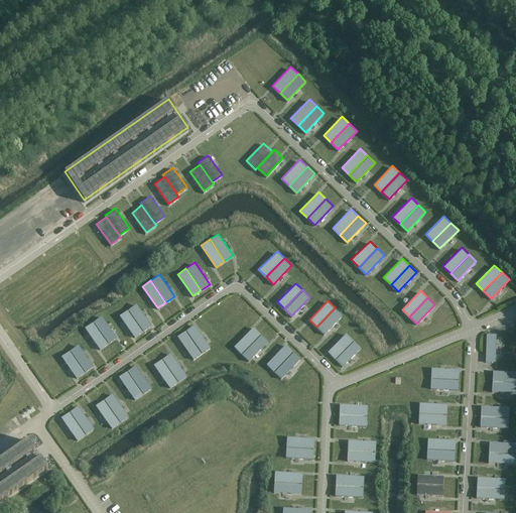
[(127,308),(142,331),(151,325),(136,303),(127,308)]
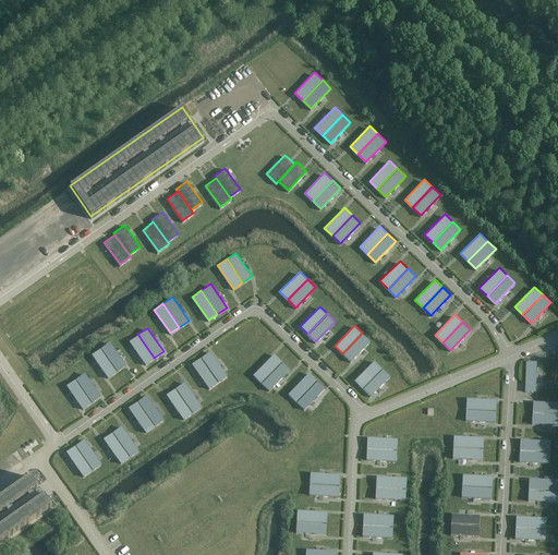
[(362,333),(342,353),(350,361),(370,340),(362,333)]
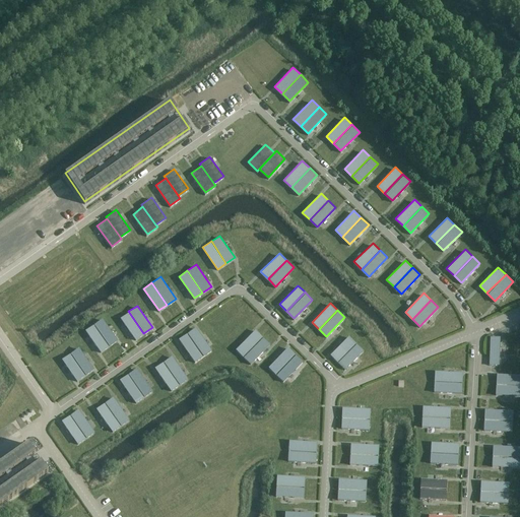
[(120,317),(135,339),(143,333),(128,311),(120,317)]
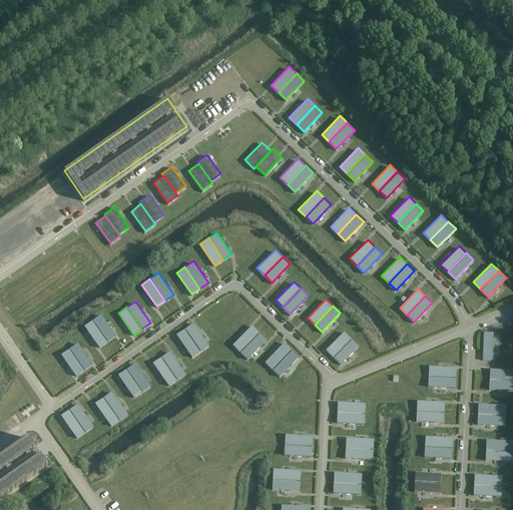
[(92,319),(107,341),(116,335),(101,314),(92,319)]
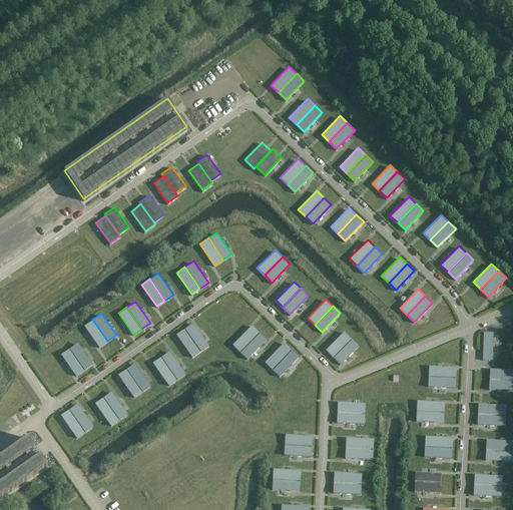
[(84,325),(99,347),(107,341),(92,319),(84,325)]
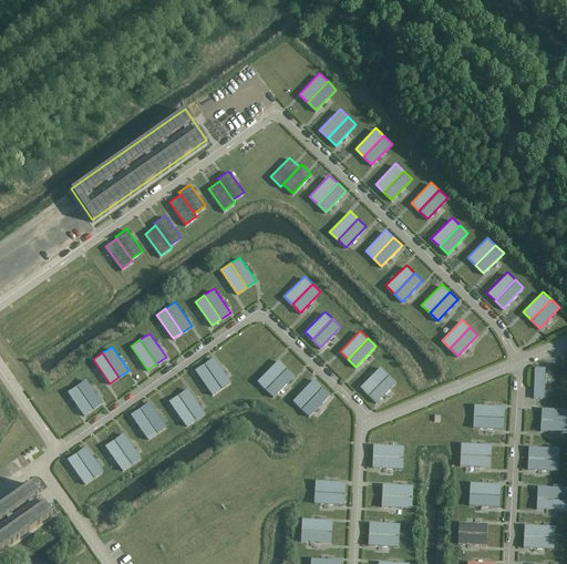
[(204,362),(222,387),(230,381),(213,356),(204,362)]
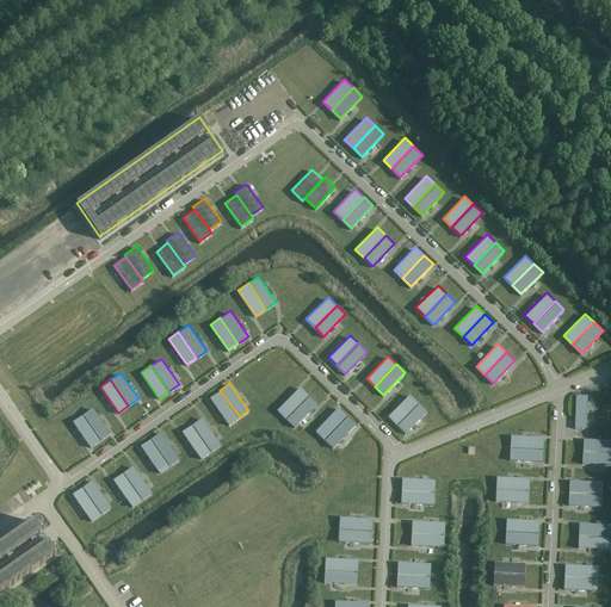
[(300,386),(277,410),(285,419),(309,395),(300,386)]
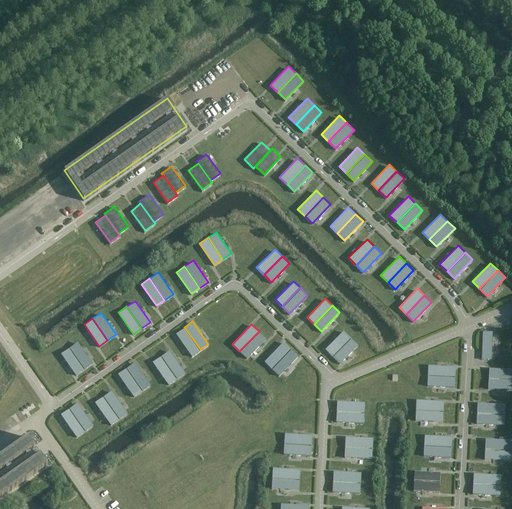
[(176,333),(192,355),(200,349),(184,327),(176,333)]
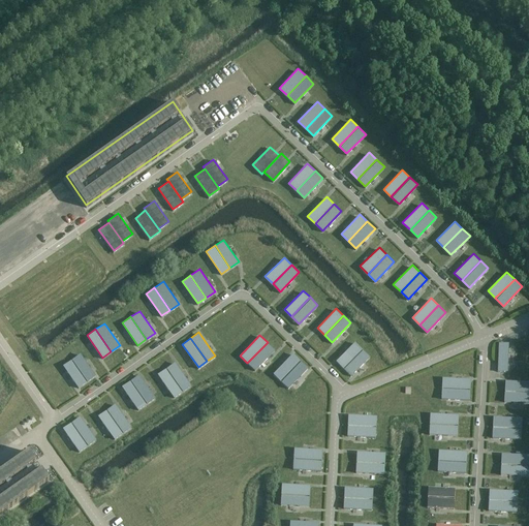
[(354,341),(336,360),(343,367),(363,348),(354,341)]
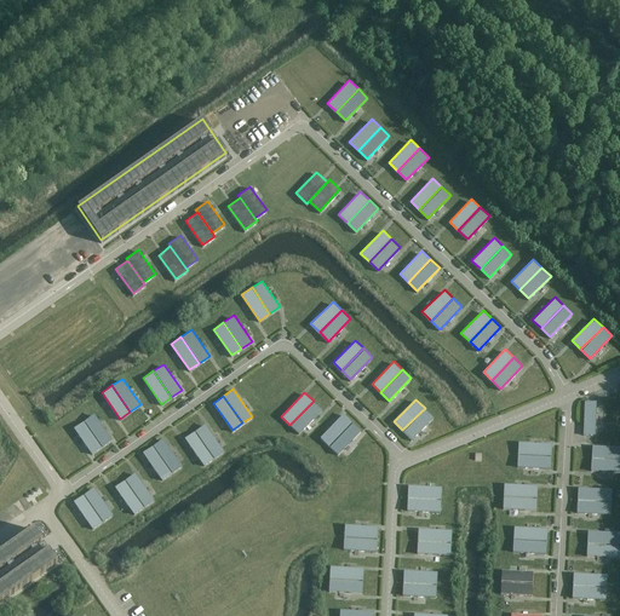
[(595,433),(597,399),(584,399),(583,432),(595,433)]
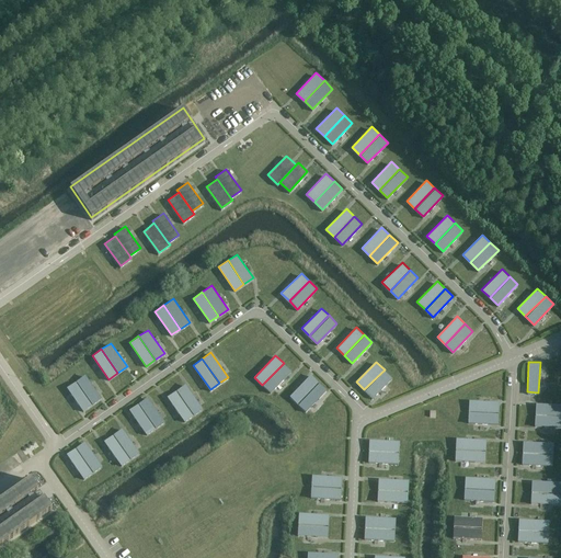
[(284,363),(262,385),(271,393),(292,371),(284,363)]
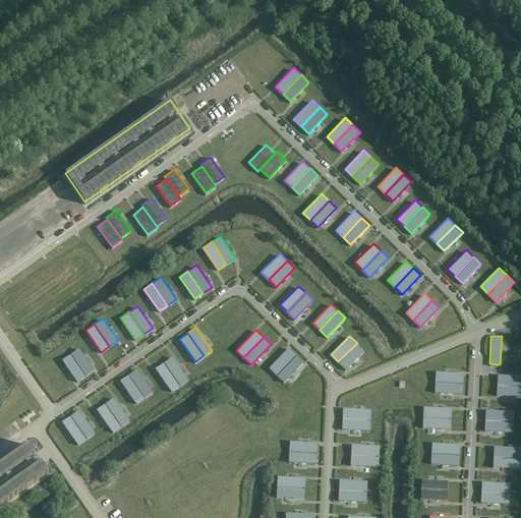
[(357,343),(338,361),(346,368),(364,350),(357,343)]
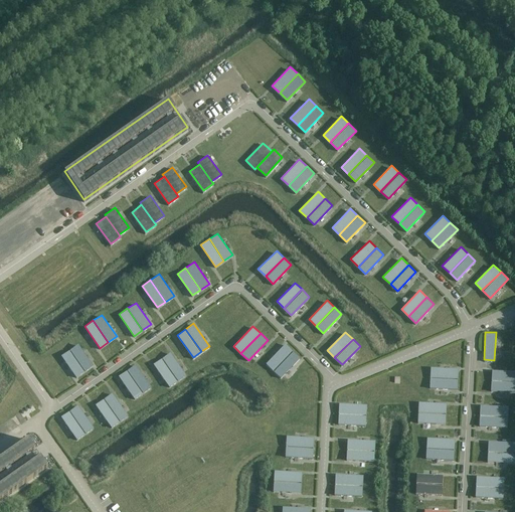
[(69,349),(84,370),(93,364),(77,343),(69,349)]
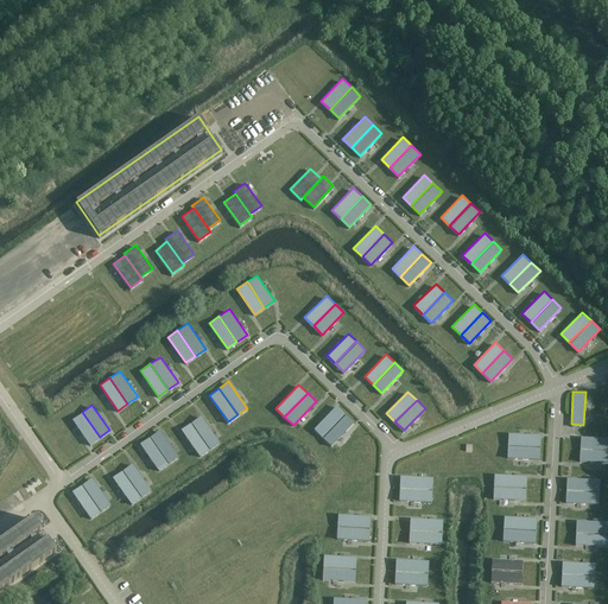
[(337,405),(314,428),(323,437),(346,413),(337,405)]
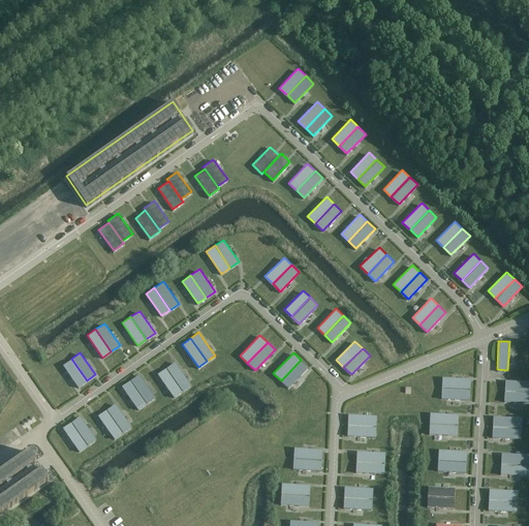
[(63,365),(79,387),(87,380),(71,359),(63,365)]
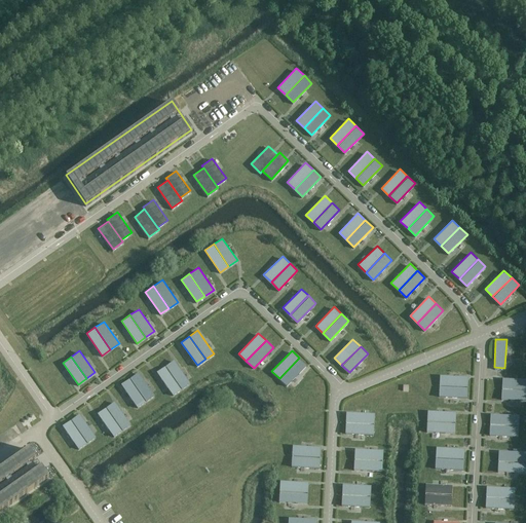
[(299,358),(279,378),(287,385),(306,365),(299,358)]
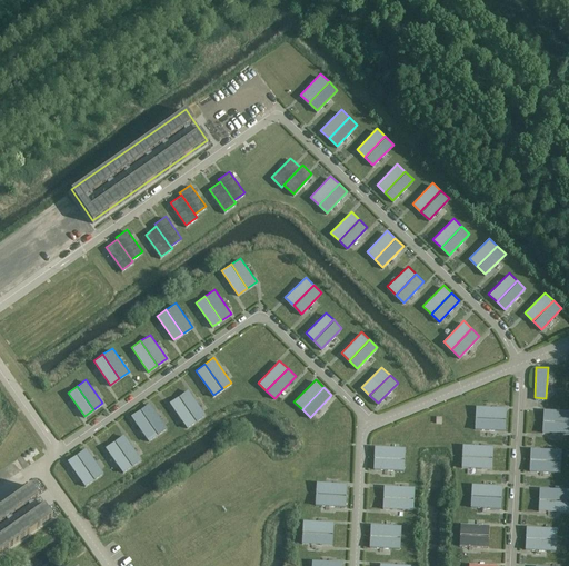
[(179,395),(197,420),(206,414),(188,388),(179,395)]
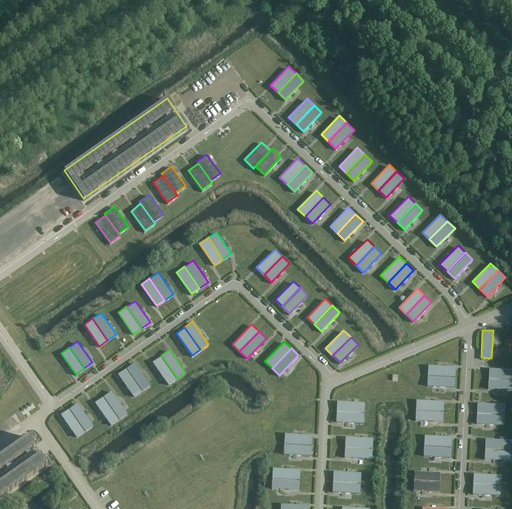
[(152,361),(168,383),(177,378),(161,355),(152,361)]
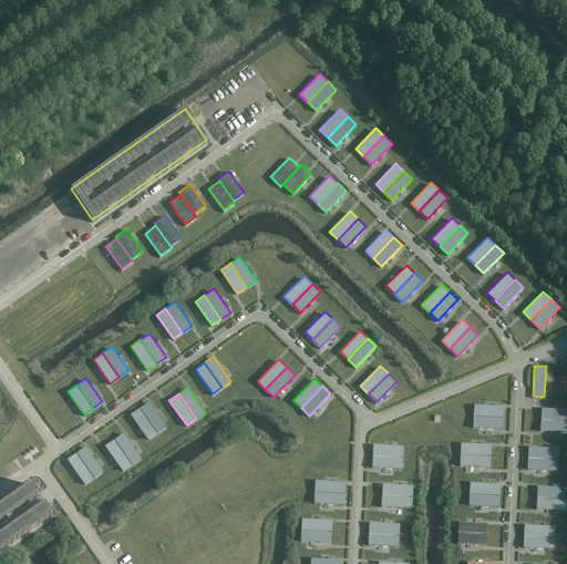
[(140,407),(157,432),(166,426),(148,400),(140,407)]
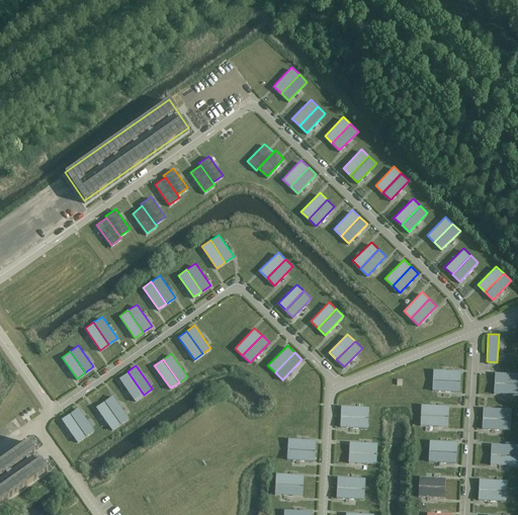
[(460,370),(433,368),(432,378),(460,380),(460,370)]
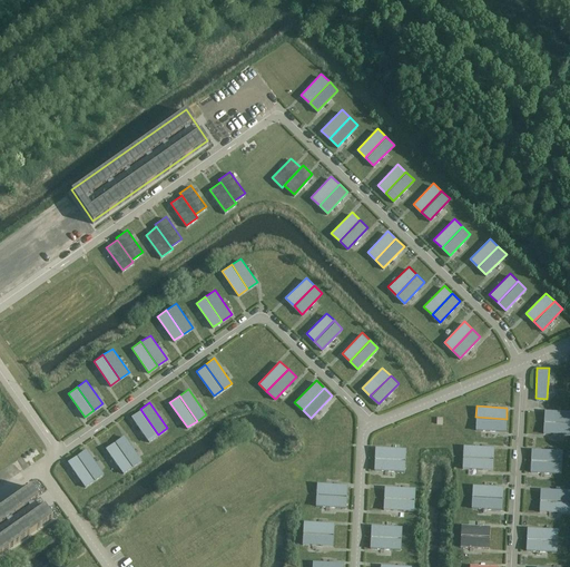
[(130,416),(148,441),(158,434),(140,409),(130,416)]
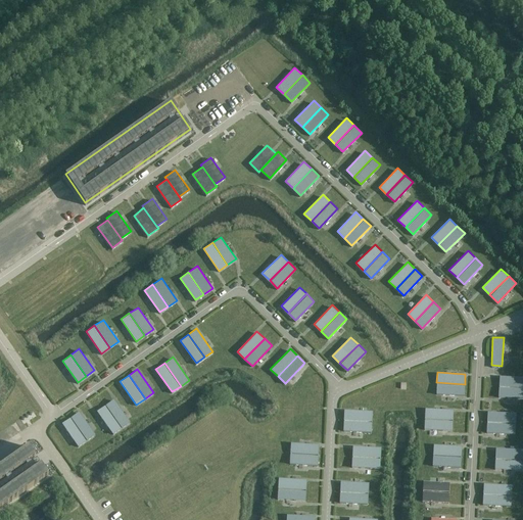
[(522,376),(500,375),(498,385),(522,386),(522,376)]
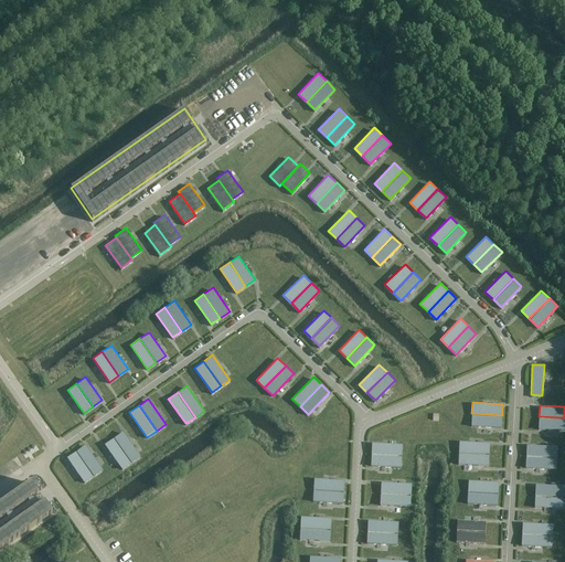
[(502,415),(471,413),(470,424),(501,426),(502,415)]
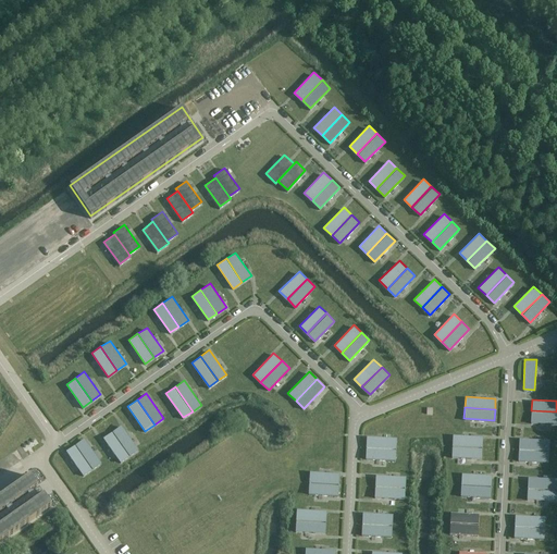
[(556,411),(531,410),(531,421),(556,422),(556,411)]
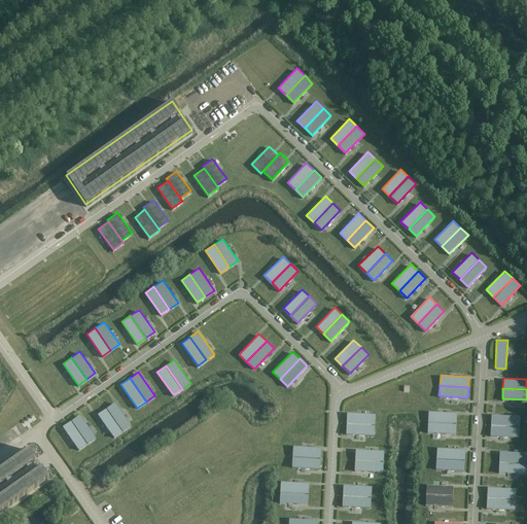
[(106,408),(123,430),(131,424),(114,402),(106,408)]
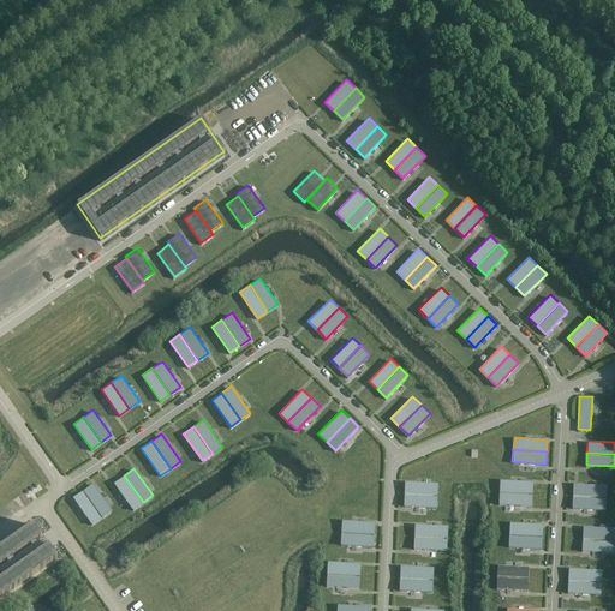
[(114,481),(133,509),(143,502),(124,475),(114,481)]
